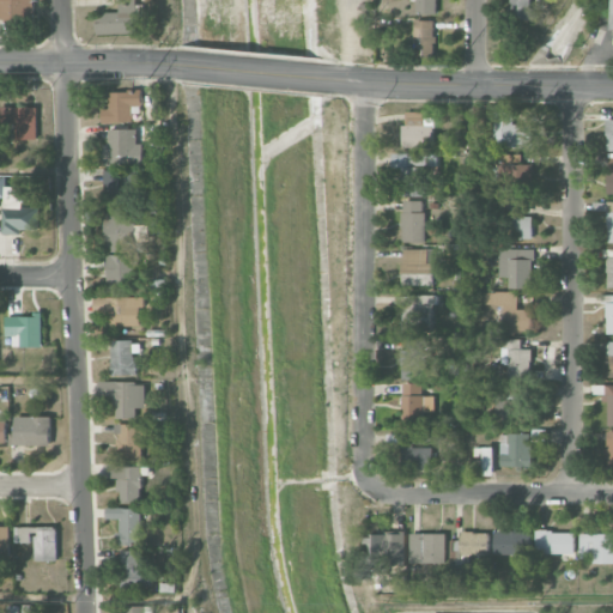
[(35,0),(0,0),(0,18),(35,19),(35,0)]
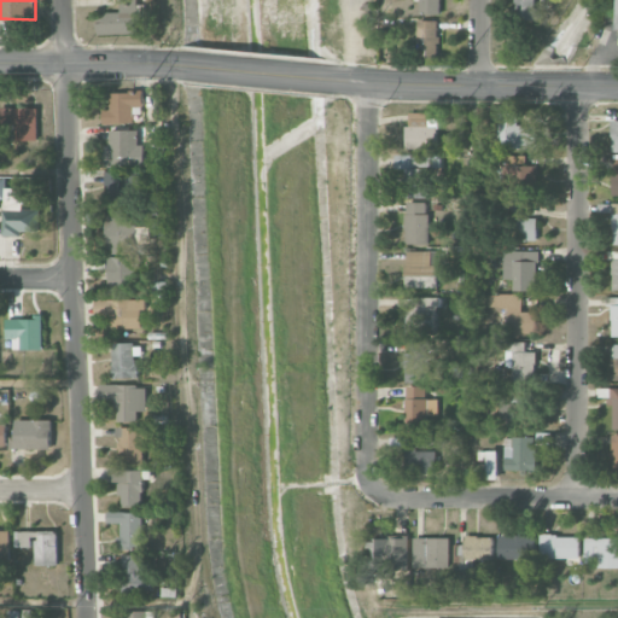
[(121,0),(122,12),(105,12),(105,23),(99,23),(99,35),(140,34),(139,0),(121,0)]
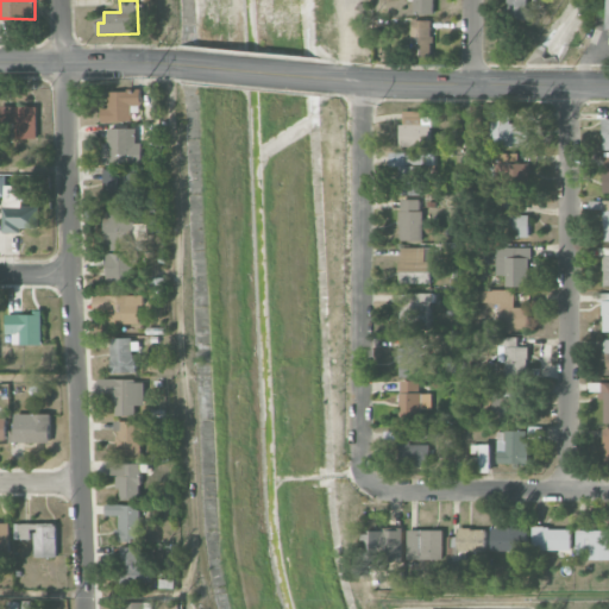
[(434,13),(433,0),(409,0),(409,1),(414,1),(414,14),(434,13)]
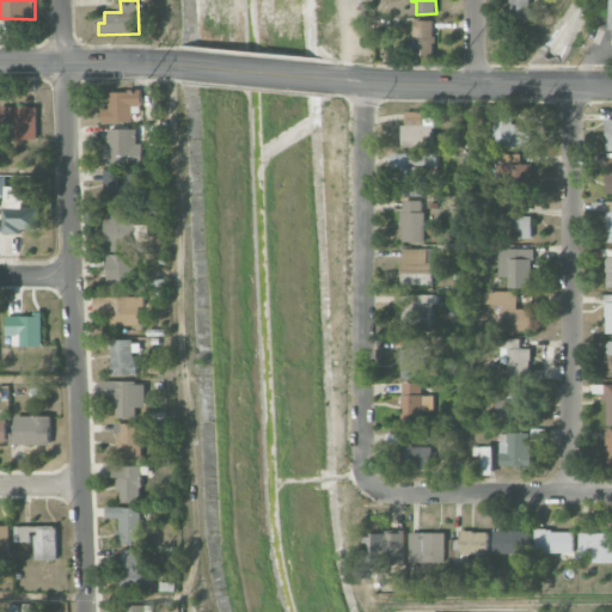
[(530,20),(530,0),(510,0),(510,19),(530,20)]
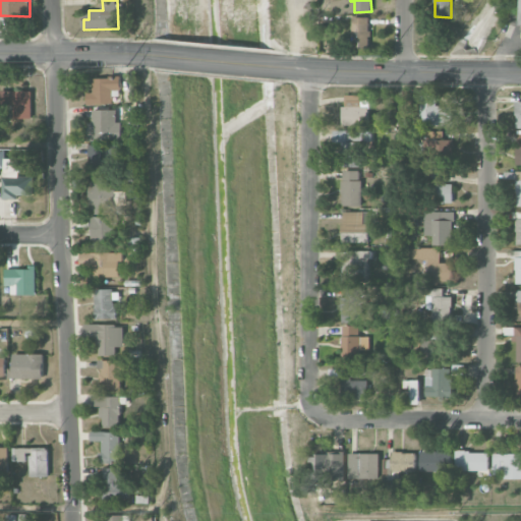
[(369,17),(352,17),(353,46),(369,46),(369,17)]
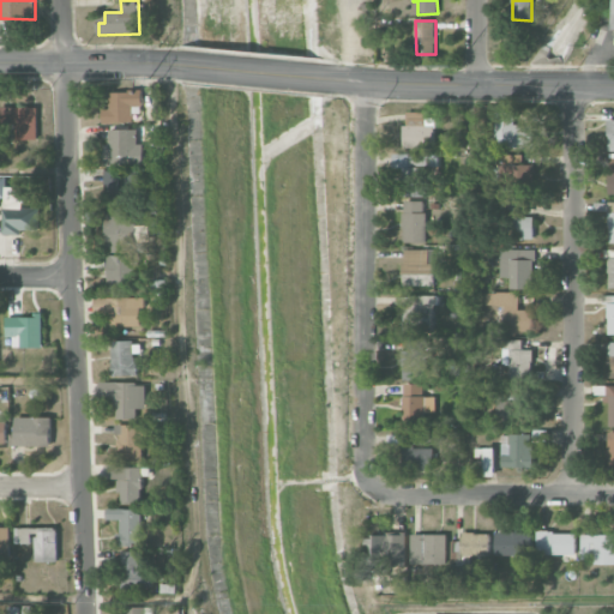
[(133,122),(133,107),(144,106),(143,90),(110,91),(110,109),(103,109),(103,124),(133,122)]
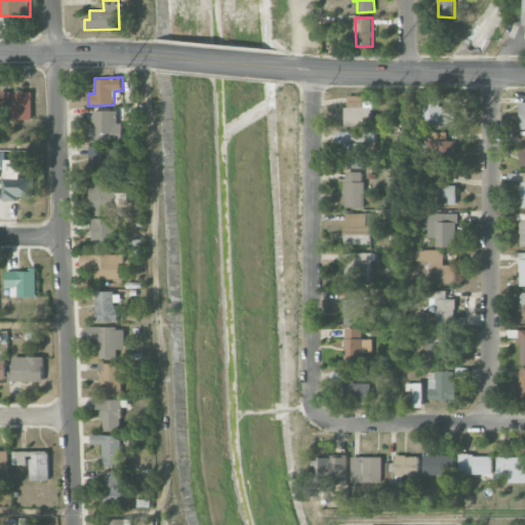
[(13,121),(33,120),(32,91),(0,91),(0,110),(12,110),(13,121)]
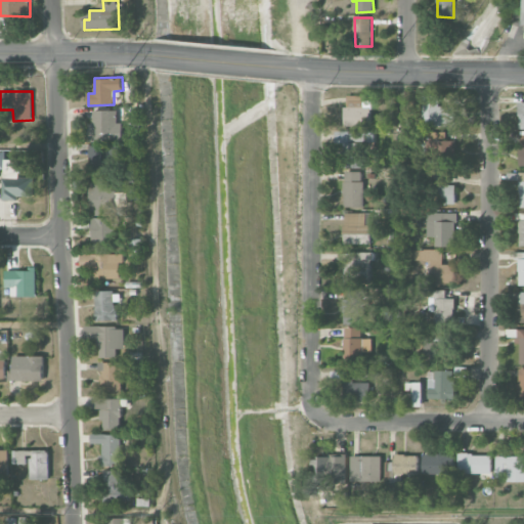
[(346,126),(370,126),(370,106),(364,106),(364,95),(346,95),(346,126)]
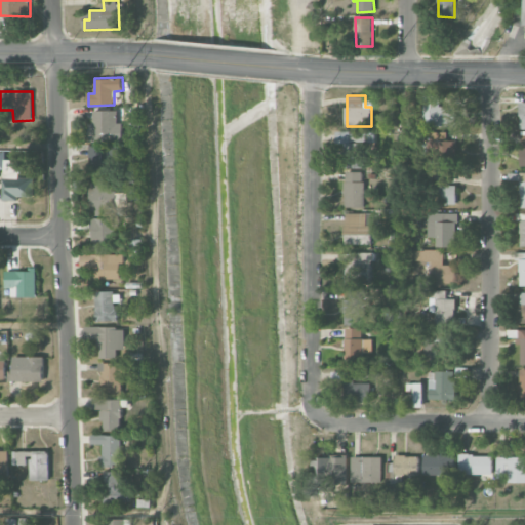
[(456,126),(456,107),(440,108),(440,95),(425,96),(425,126),(456,126)]
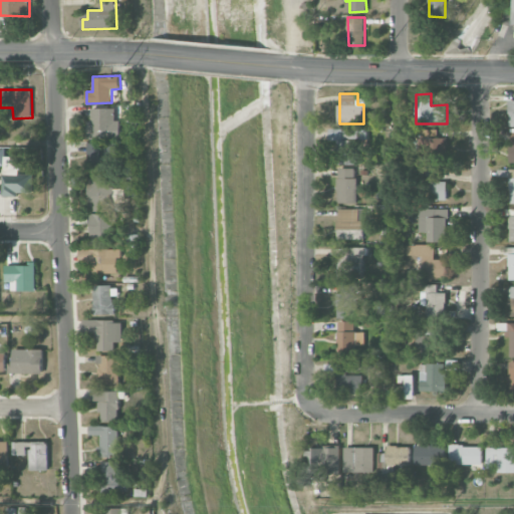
[(116,107),(92,108),(92,120),(88,120),(88,140),(121,139),(121,120),(116,120),(116,107)]
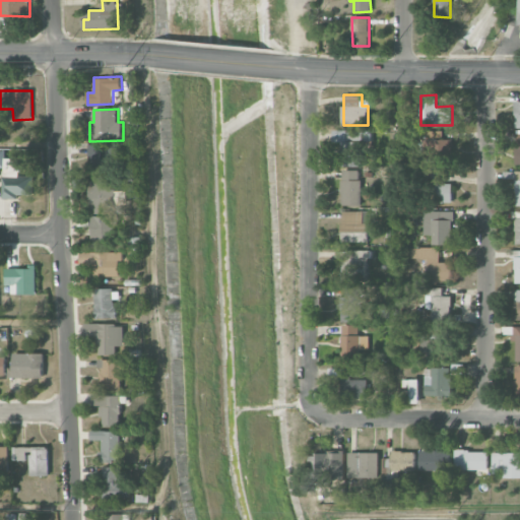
[(361,167),(363,132),(336,131),(336,141),(342,141),(341,166),(361,167)]
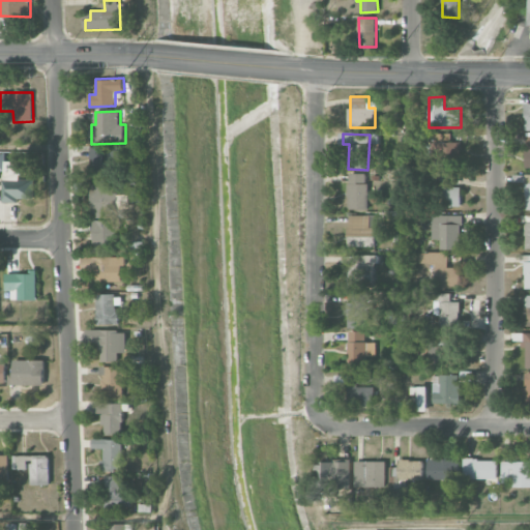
[(461,142),(433,142),(434,167),(461,167),(461,142)]
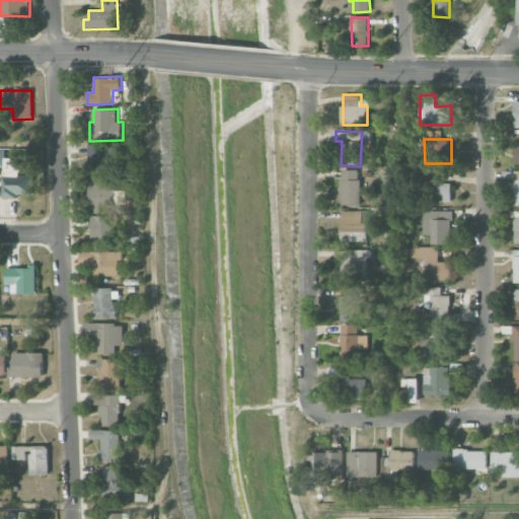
[(106,144),(91,144),(90,168),(125,169),(126,148),(106,147),(106,144)]
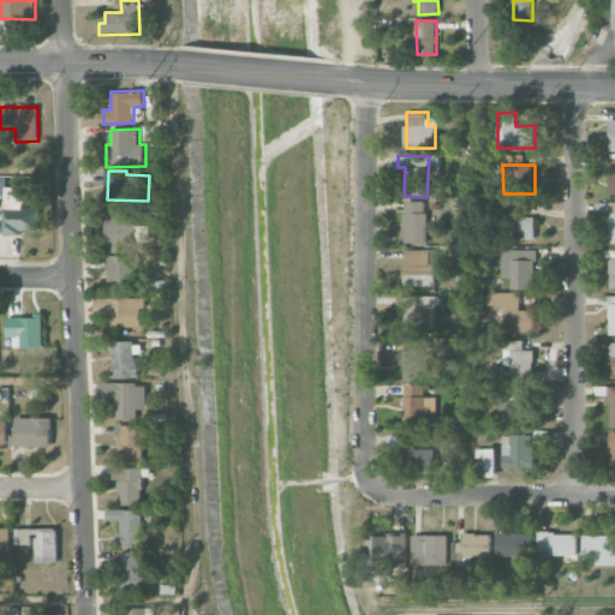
[(40,231),(41,208),(23,208),(23,187),(6,187),(6,178),(0,177),(0,198),(4,198),(4,236),(23,236),(23,231),(40,231)]
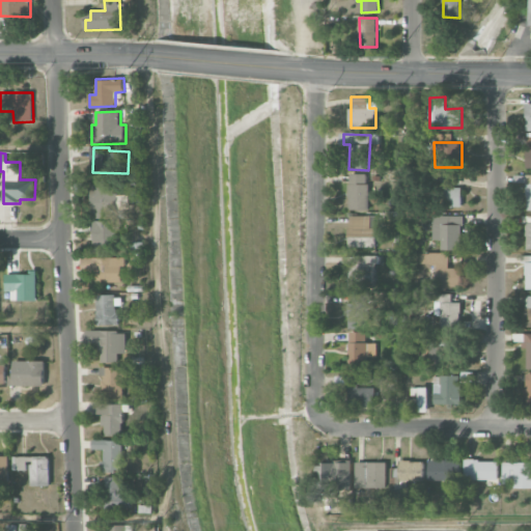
[(368,174),(350,173),(347,210),(366,211),(368,174)]
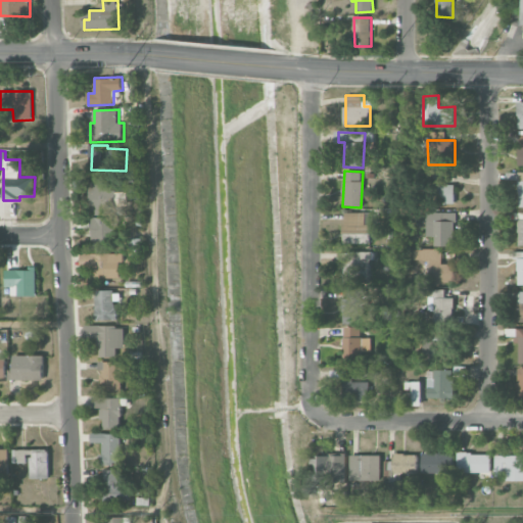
[(116,215),(116,181),(92,181),(92,215),(116,215)]
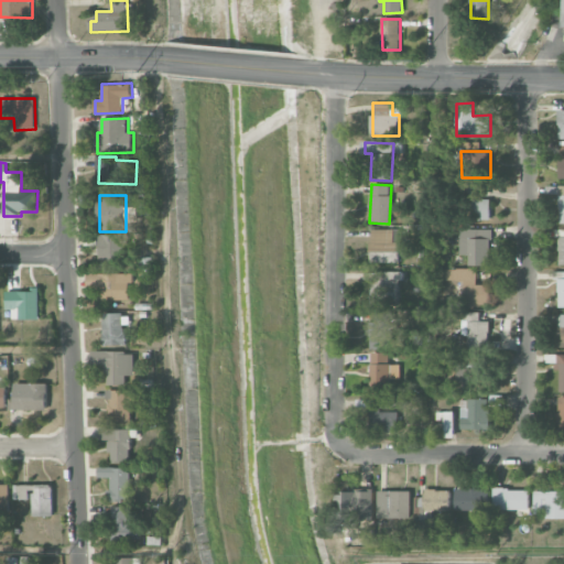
[(490,199),(469,199),(469,219),(490,219),(490,199)]
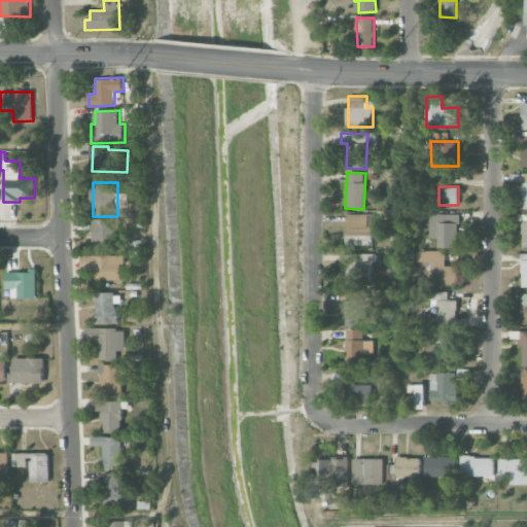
[(373,214),(346,214),(347,245),(373,245),(373,214)]
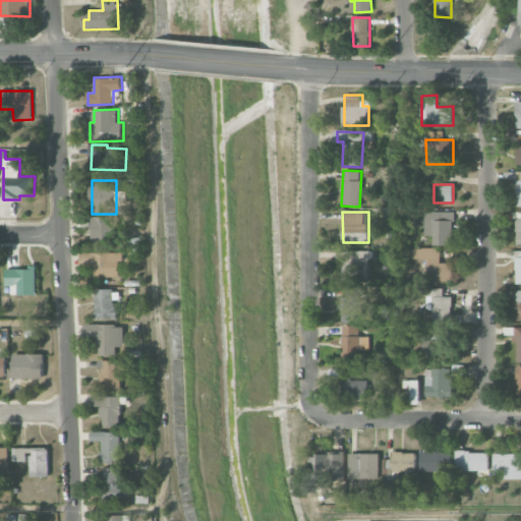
[(432,245),(452,245),(453,212),(424,212),(423,235),(432,235),(432,245)]
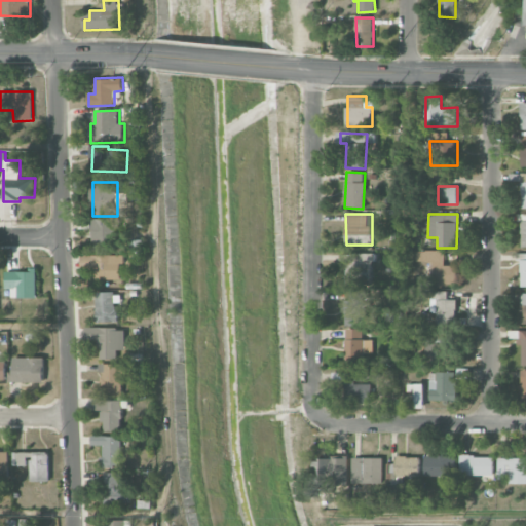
[(116,249),(117,219),(96,218),(95,248),(116,249)]
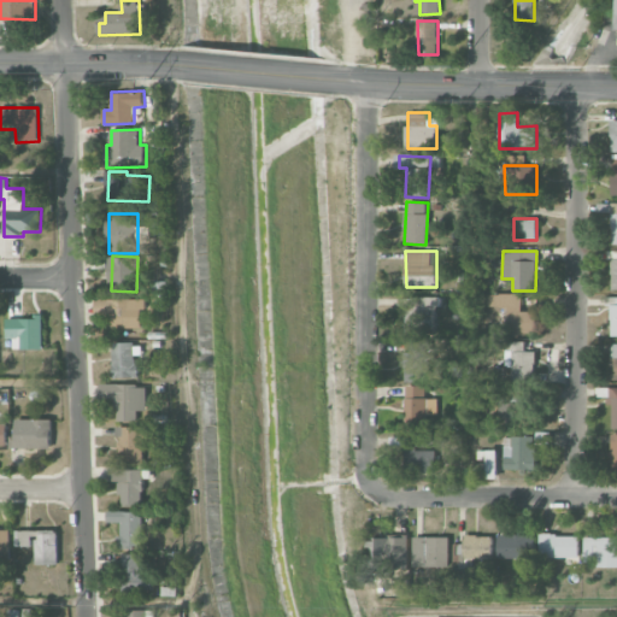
[(535,311),(521,311),(519,294),(487,294),(488,307),(506,306),(506,335),(535,334),(535,311)]
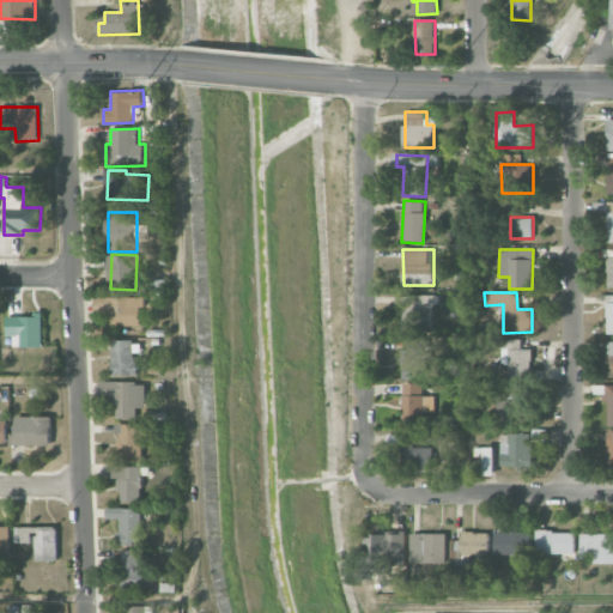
[(435,296),(402,296),(402,332),(435,332),(435,296)]
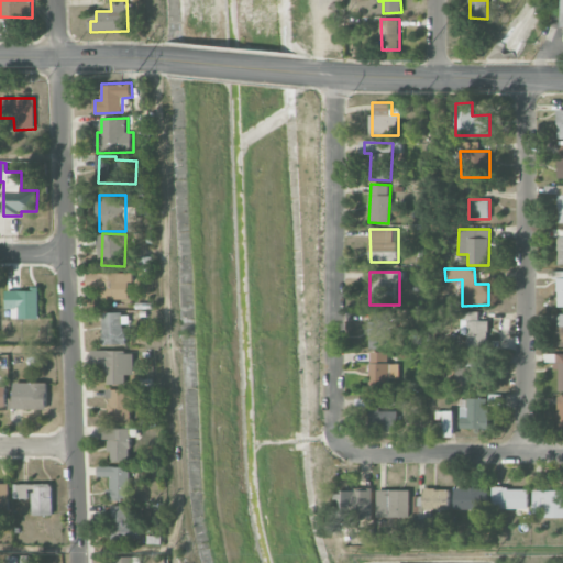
[(106,283),(105,299),(131,299),(131,282),(135,282),(135,273),(101,273),(100,283),(106,283)]
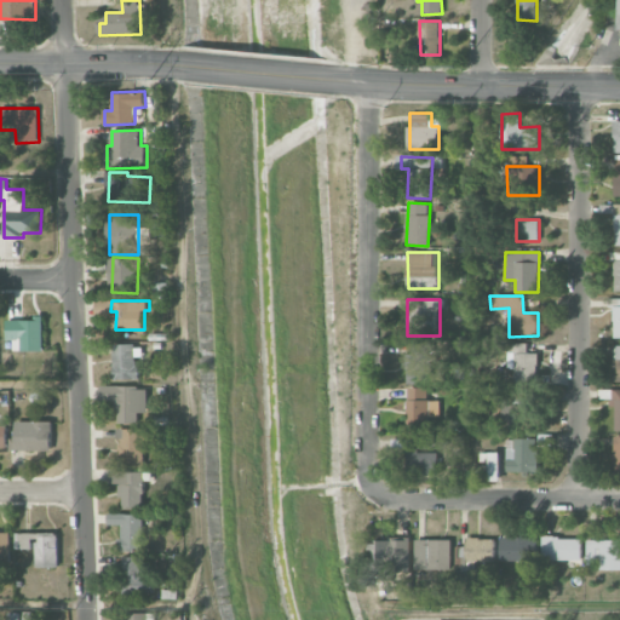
[(6,319),(7,340),(13,340),(13,351),(44,350),(44,319),(6,319)]
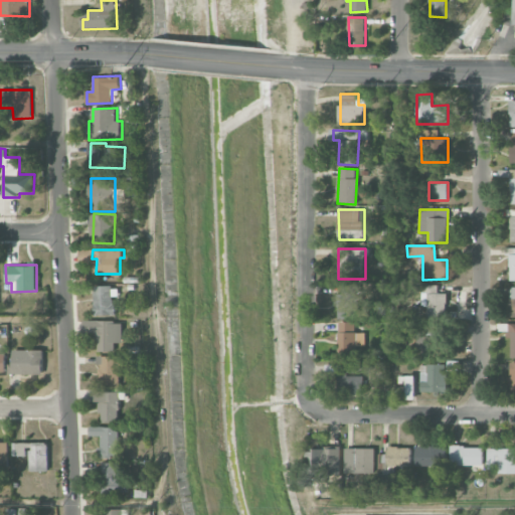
[(337,319),(356,319),(357,285),(342,284),(342,294),(338,294),(337,319)]
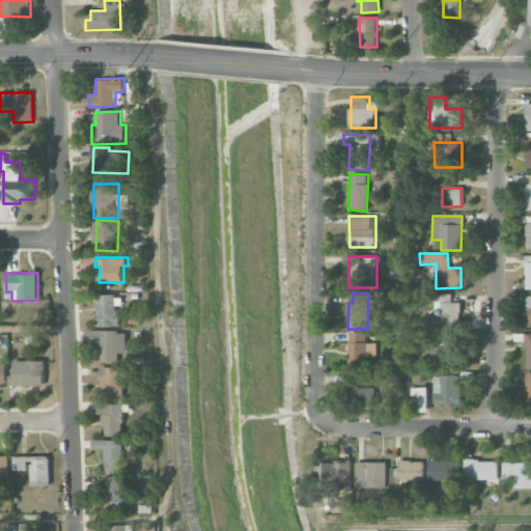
[(441,328),(460,327),(459,302),(452,302),(451,294),(435,295),(436,315),(441,315),(441,328)]
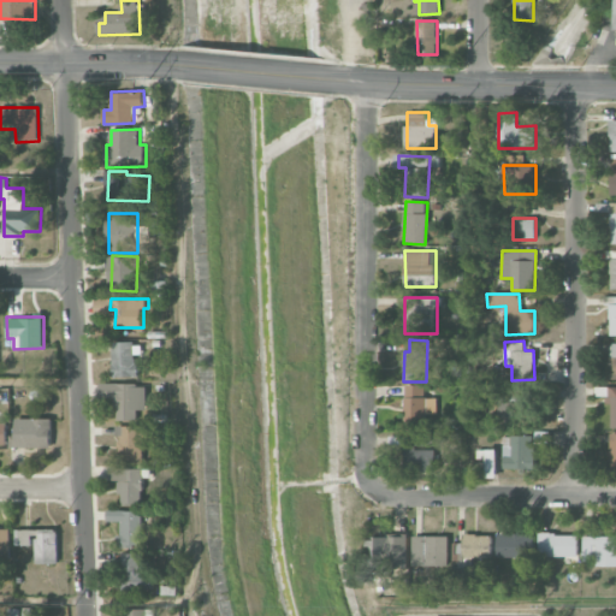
[(113,342),(114,377),(137,377),(137,342),(113,342)]
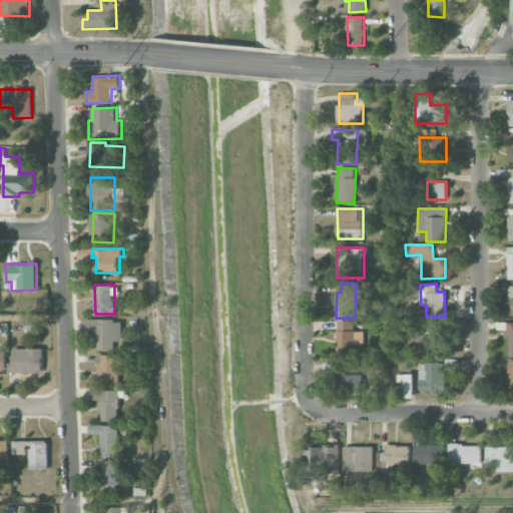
[(122,320),(93,320),(92,334),(99,334),(98,350),(114,351),(115,341),(122,341),(122,320)]
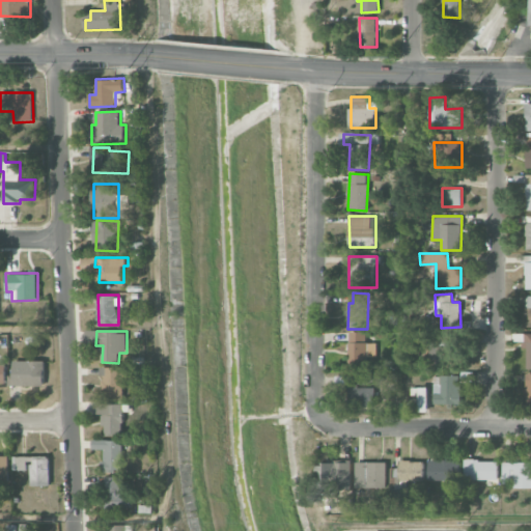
[(365,332),(348,332),(348,368),(367,368),(368,357),(376,357),(376,342),(365,342),(365,332)]
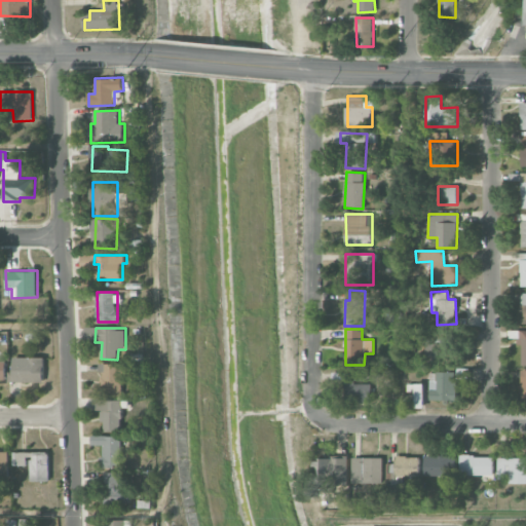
[(426,363),(448,362),(447,331),(426,331),(426,363)]
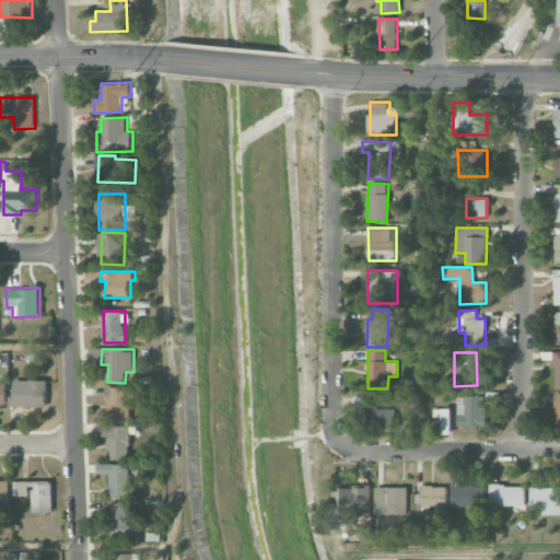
[(14,396),(9,396),(9,407),(47,407),(47,381),(14,380),(14,396)]
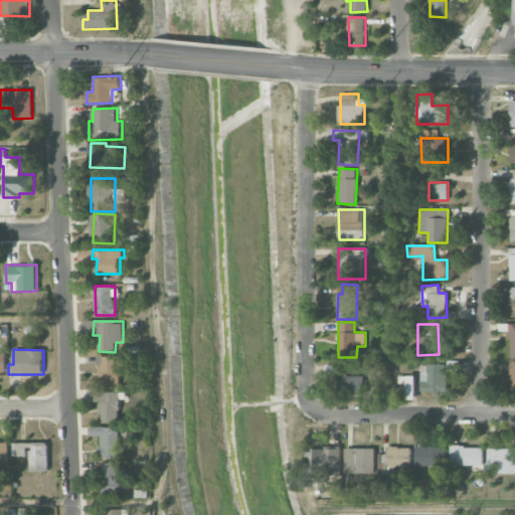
[(100,357),(100,386),(122,386),(122,357),(100,357)]
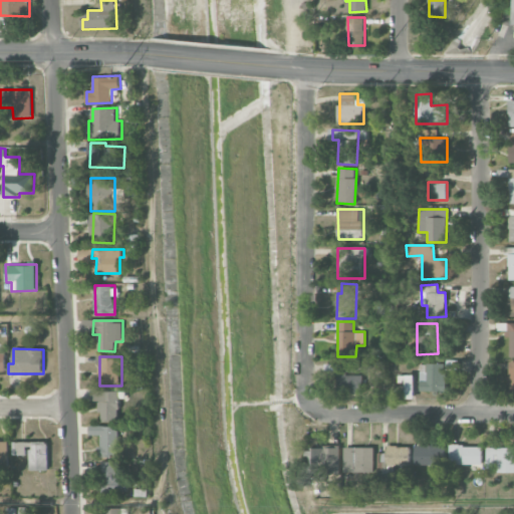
[(362,373),(353,373),(353,363),(329,364),(329,373),(337,373),(337,395),(362,394),(362,373)]
